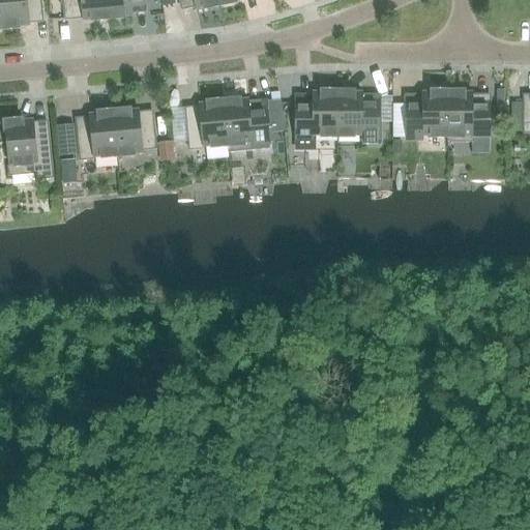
[(0,0),(0,29),(28,26),(27,17),(39,16),(38,0),(0,0)]
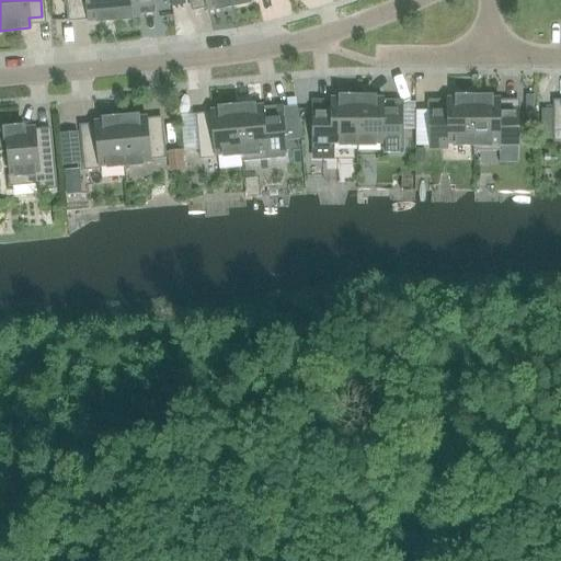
[(88,22),(113,20),(111,0),(67,0),(69,13),(87,12),(88,22)]
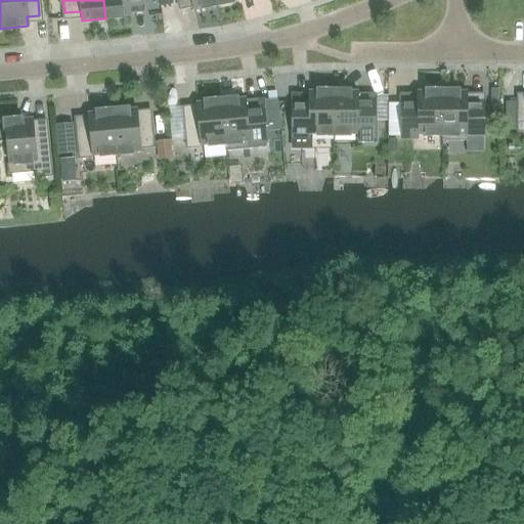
[(141,5),(140,0),(103,0),(105,18),(130,16),(129,6),(141,5)]
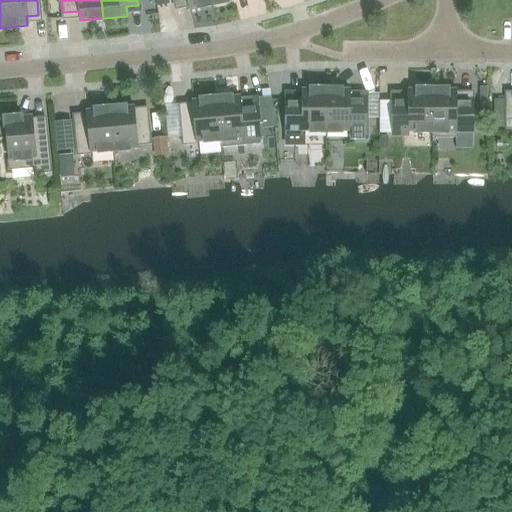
[(189,10),(212,5),(210,0),(173,0),(174,3),(187,1),(189,10)]
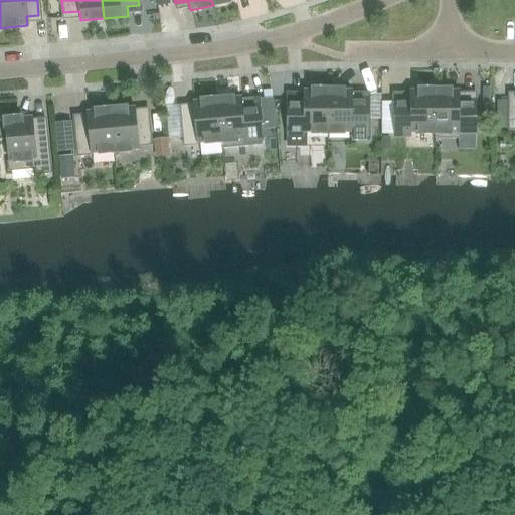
[(514,27),(498,29),(498,37),(514,36),(514,27)]
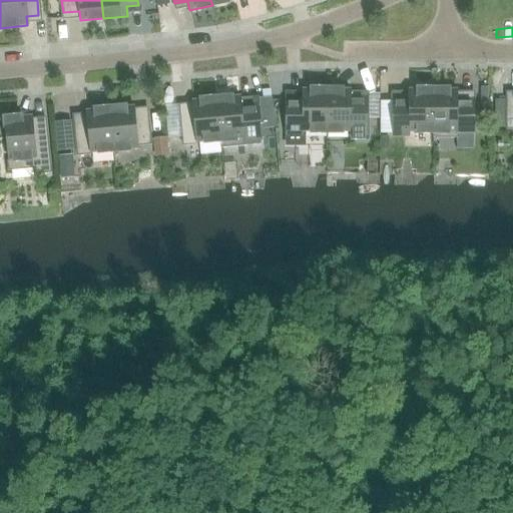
[(286,100),(286,141),(290,141),(303,141),(303,132),(326,132),(326,87),(314,87),(314,90),(303,90),(303,100),(290,100),(286,100)]
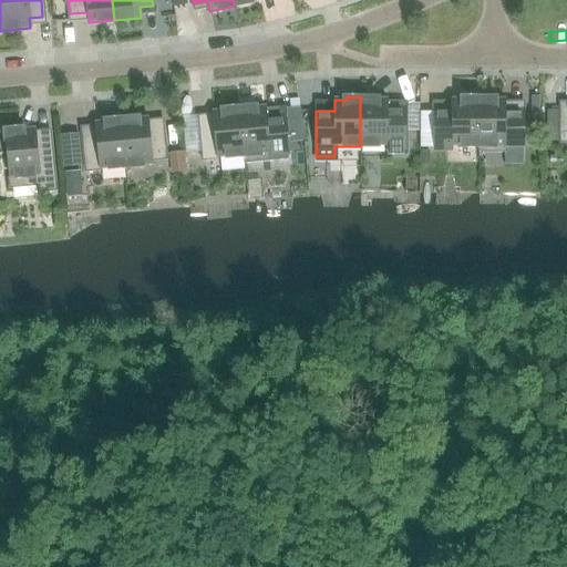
[(360,96),(360,146),(387,146),(387,152),(404,152),(404,142),(404,111),(387,111),(387,100),(373,100),(373,96),(360,96)]
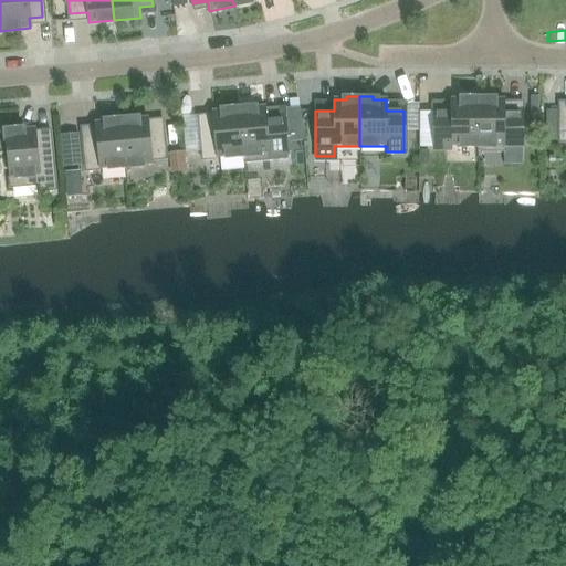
[(477,146),(478,96),(464,96),(464,100),(451,100),(451,111),(433,111),(432,146),(477,146)]
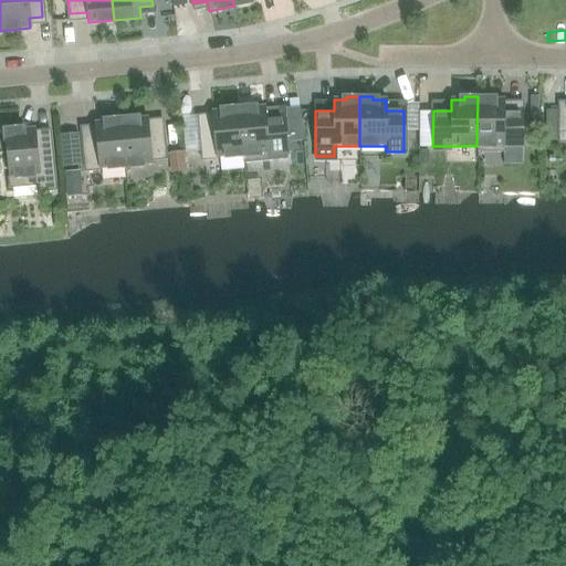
[(478,96),(477,146),(477,150),(503,150),(503,146),(521,146),(521,111),(503,111),(503,100),(490,100),(490,96),(478,96)]
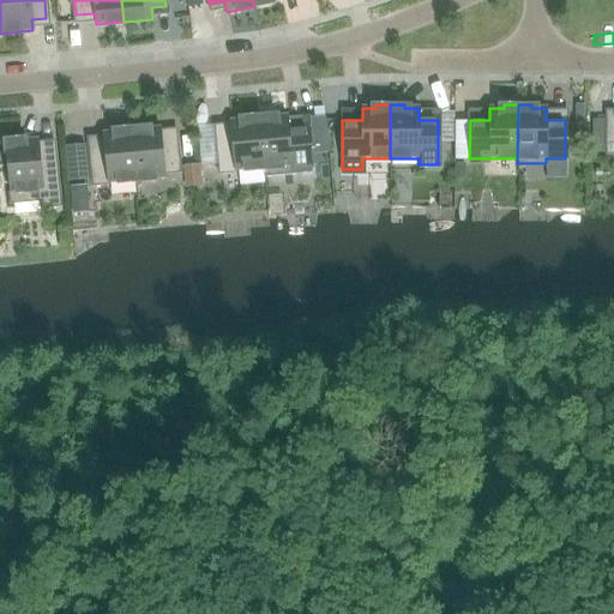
[(308,126),(302,126),(288,127),(287,116),(272,118),(272,114),(258,115),(263,169),(264,178),(292,175),(292,173),(313,172),(308,126)]
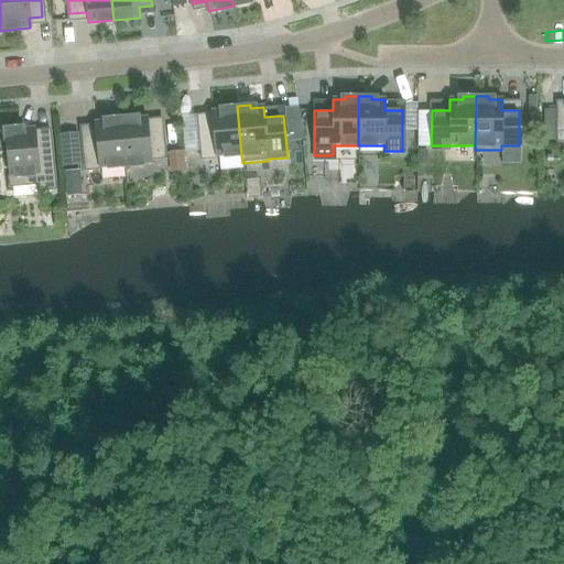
[(203,159),(241,155),(237,106),(224,107),(224,110),(212,111),(213,122),(198,123),(203,159)]
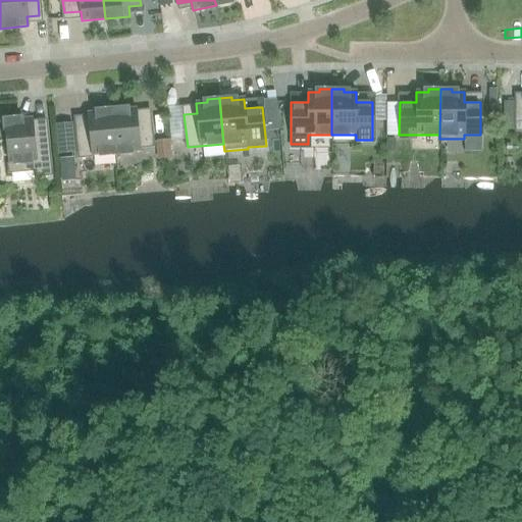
[(111,108),(115,154),(139,152),(139,148),(151,146),(149,118),(137,119),(136,109),(123,110),(123,107),(111,108)]
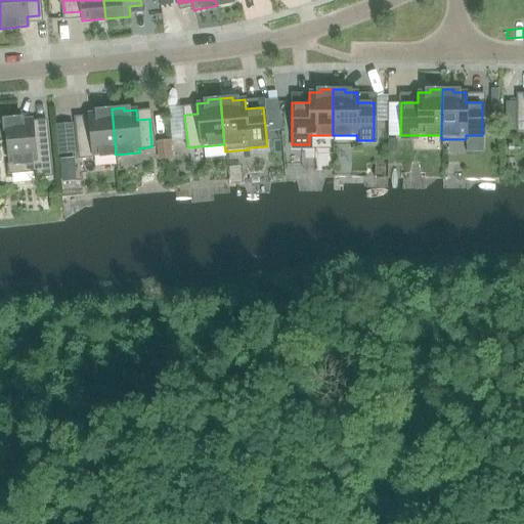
[(79,158),(116,155),(112,108),(99,111),(99,113),(88,115),(89,124),(76,125),(79,158)]
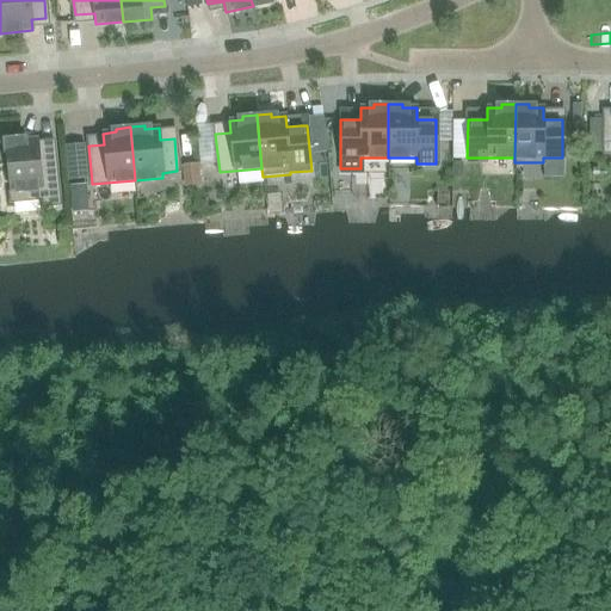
[(38,150),(37,140),(0,142),(0,166),(7,166),(11,202),(41,198),(42,205),(59,204),(53,149),(38,150)]
